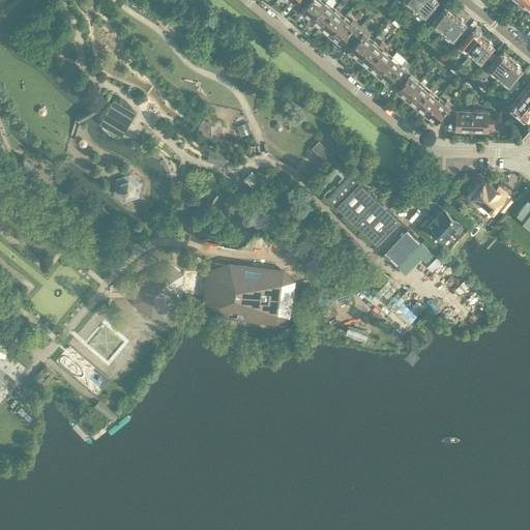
[(305,15),(311,19),(325,0),(308,0),(301,9),(305,12),(305,15)]
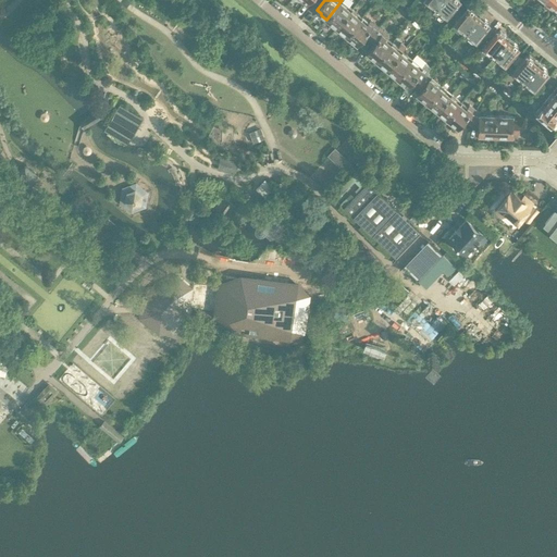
[(342,0),(326,20),(331,23),(333,23),(337,26),(353,8),(342,0)]
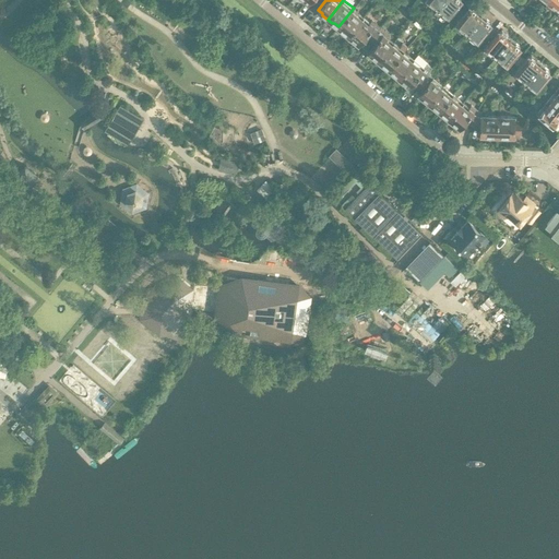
[(442,0),(438,7),(449,15),(461,0),(442,0)]
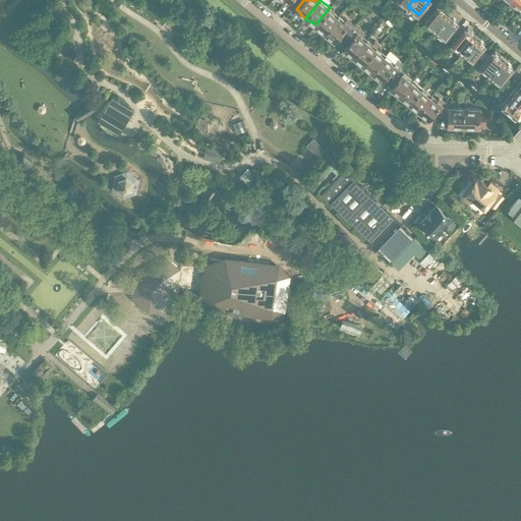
[(425,20),(436,29),(449,12),(440,5),(439,6),(438,5),(425,20)]
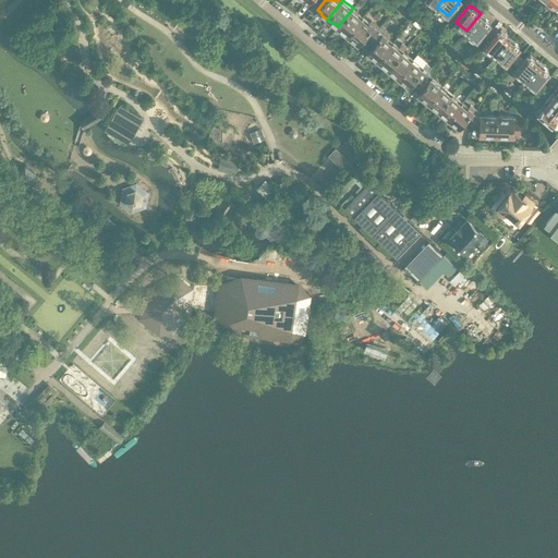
[(353,8),(338,26),(342,31),(342,33),(347,36),(363,16),(353,8)]
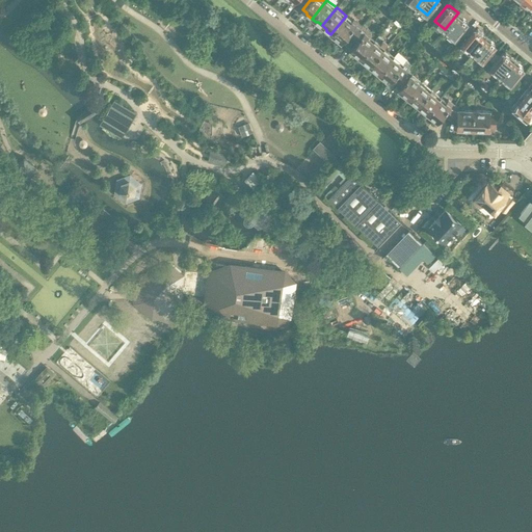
[(467,20),(458,12),(445,29),(455,37),(468,23),(467,22),(467,20)]
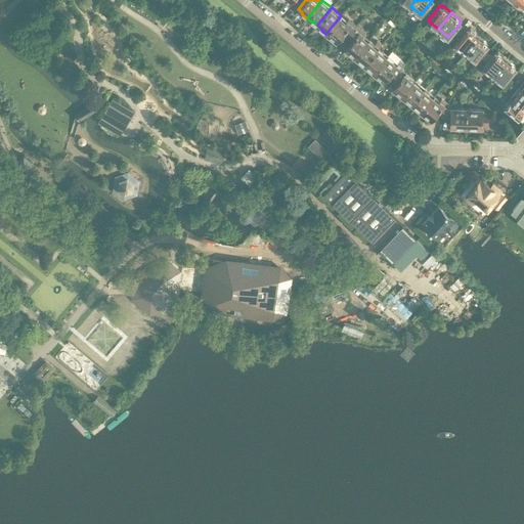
[(341,15),(325,34),(330,38),(332,37),(336,41),(343,33),(347,36),(357,25),(349,17),(347,20),(341,15)]
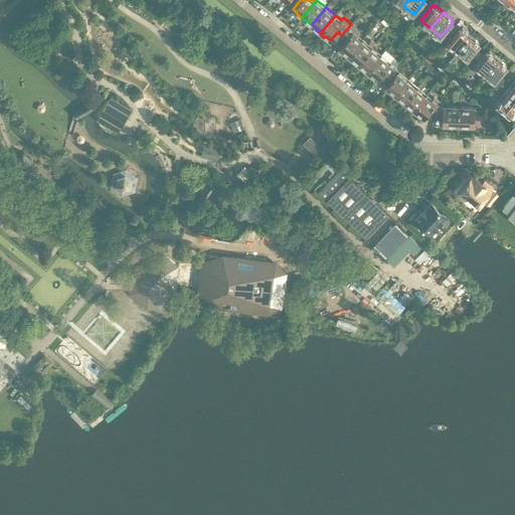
[(181,20),(173,18),(171,26),(178,28),(181,20)]
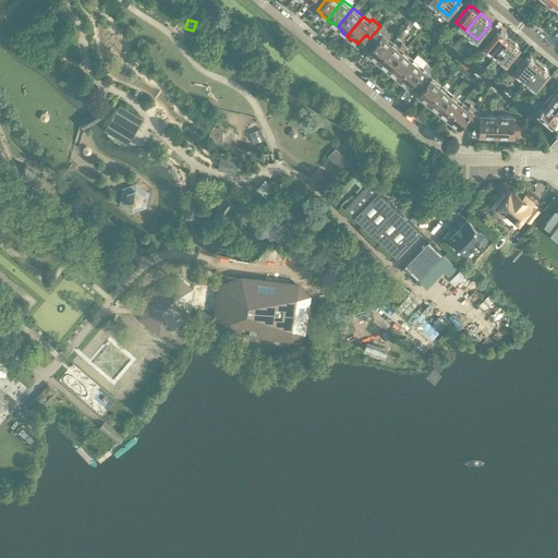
[(380,26),(370,38),(375,43),(367,51),(372,56),(372,58),(377,61),(393,41),(387,36),(389,34),(380,26)]
